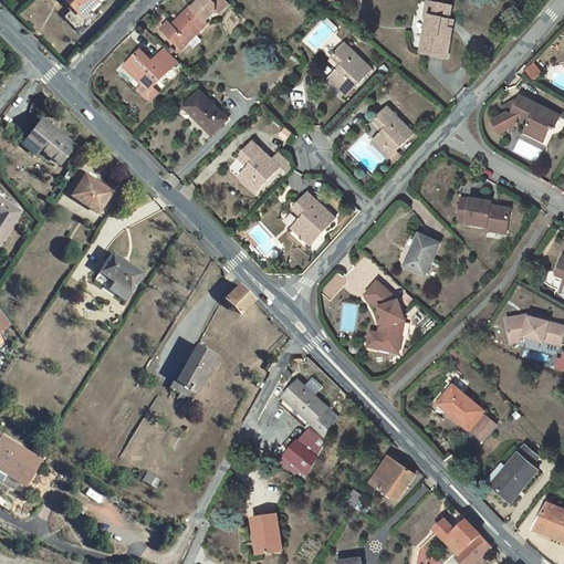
[(72,6),(69,9),(77,20),(100,0),(60,0),(64,4),(68,2),(72,6)]
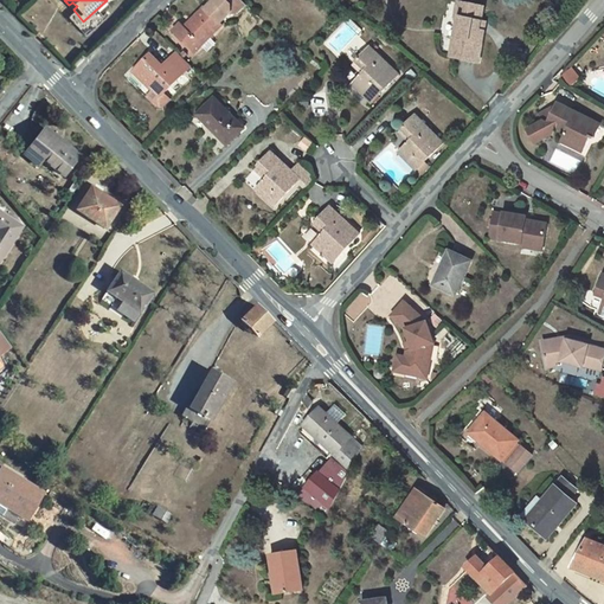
[(186,30),(182,26),(179,23),(172,30),(193,50),(220,24),(219,21),(227,12),(235,12),(244,2),(242,0),(226,0),(211,0),(204,7),(203,6),(190,19),(193,23),(186,30)]
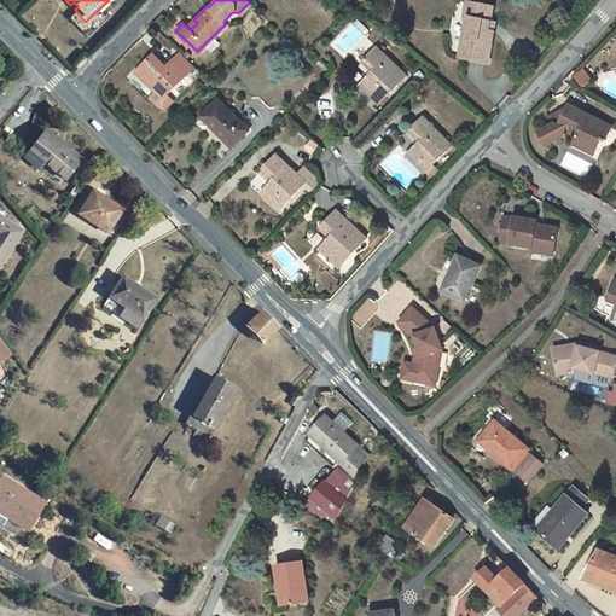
[(464,36),(460,35),(457,56),(487,62),(493,30),(487,29),(489,21),(492,6),(465,1),(463,16),(464,17),(469,17),(464,36)]
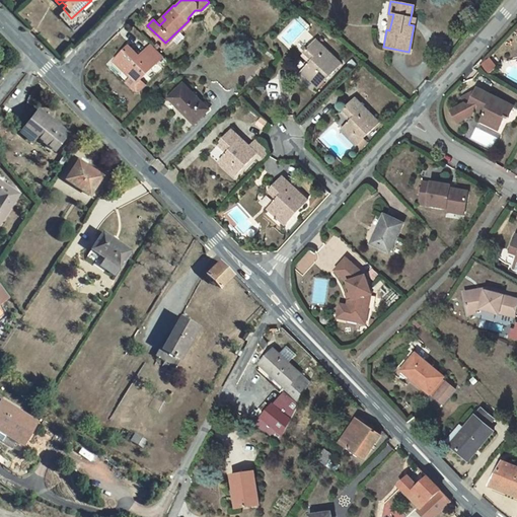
[(486,9),(477,1),(471,6),(479,14),(486,9)]
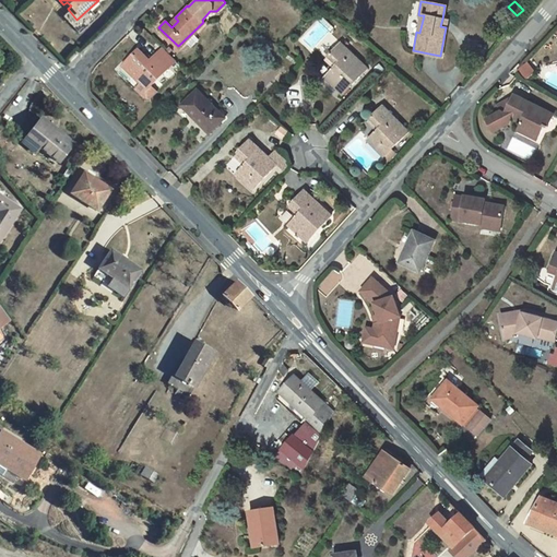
[(175,18),(168,24),(172,27),(178,21),(175,18)]
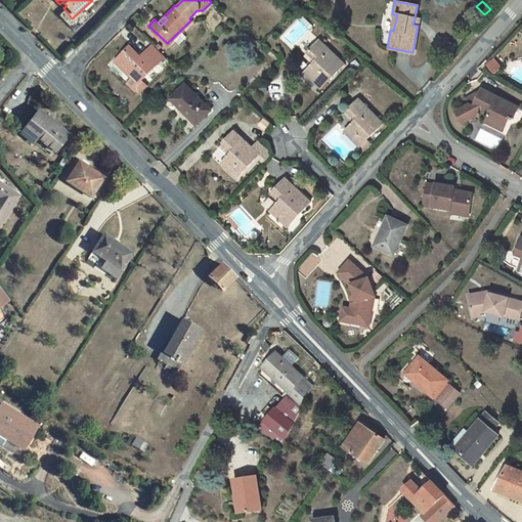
[(318,39),(306,51),(315,59),(312,62),(303,72),(319,87),(343,63),(318,39)]
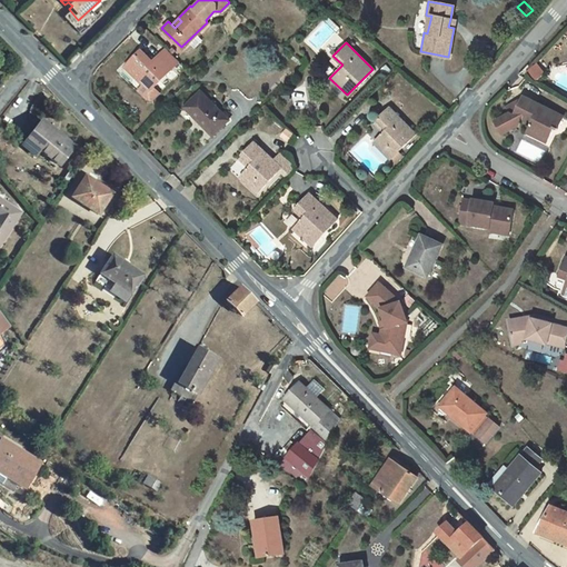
[(254,49),(248,43),(241,51),(247,57),(254,49)]
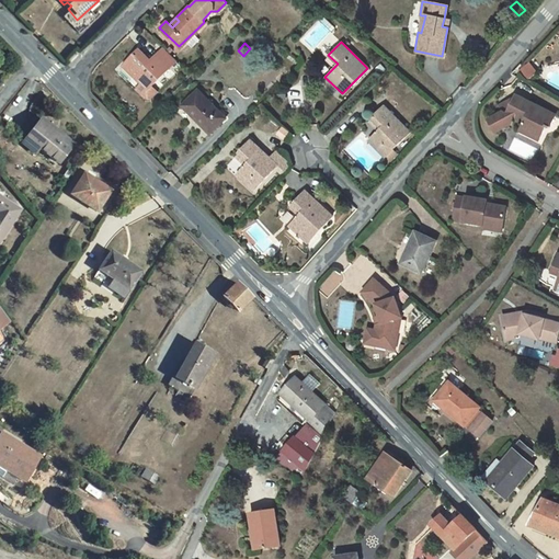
[(161,47),(155,54),(169,68),(175,61),(161,47)]
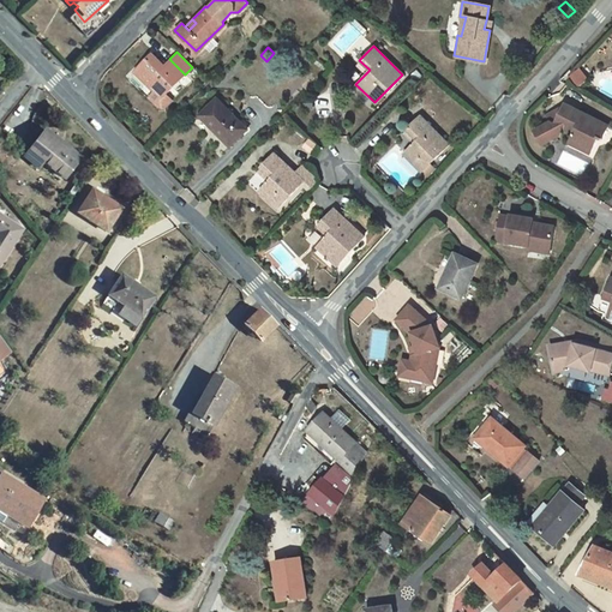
[(150,81),(147,84),(154,90),(161,99),(166,94),(185,75),(169,59),(163,65),(151,53),(137,67),(150,81)]
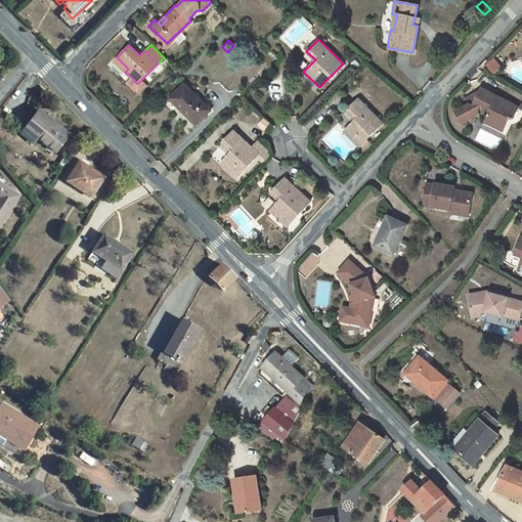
[(304,54),(312,62),(315,59),(306,51),(304,54)]
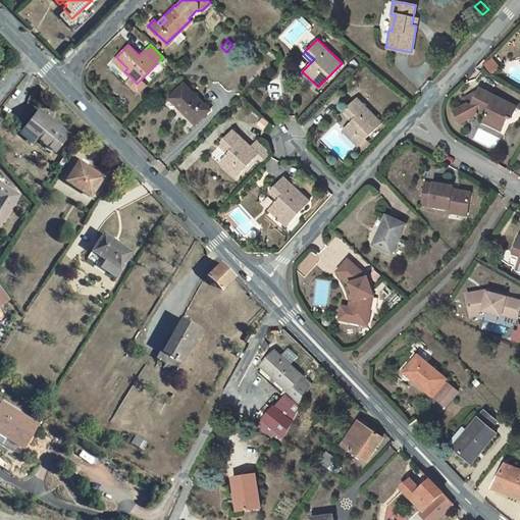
[(481,63),(491,71),(499,63),(489,54),(481,63)]
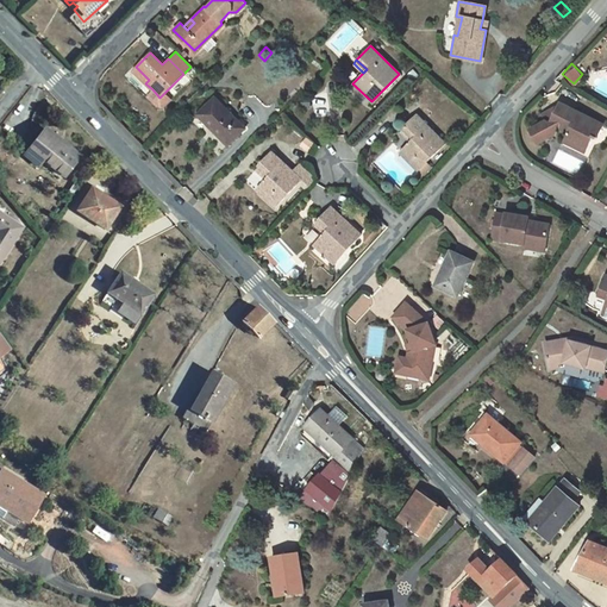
[(132,70),(145,83),(149,80),(136,67),(132,70)]
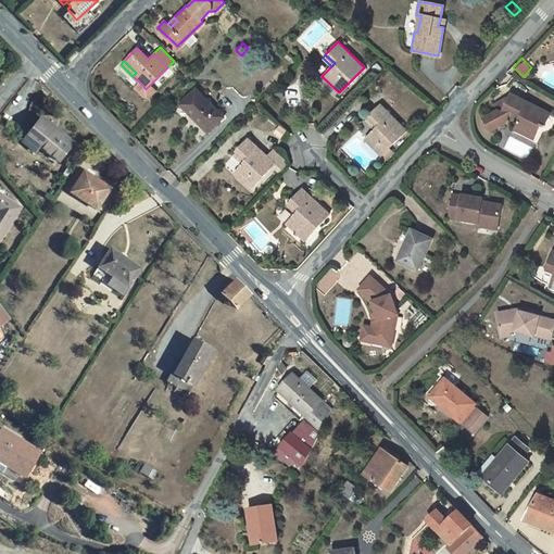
[(139,82),(134,87),(143,97),(149,97),(155,89),(150,85),(146,89),(139,82)]
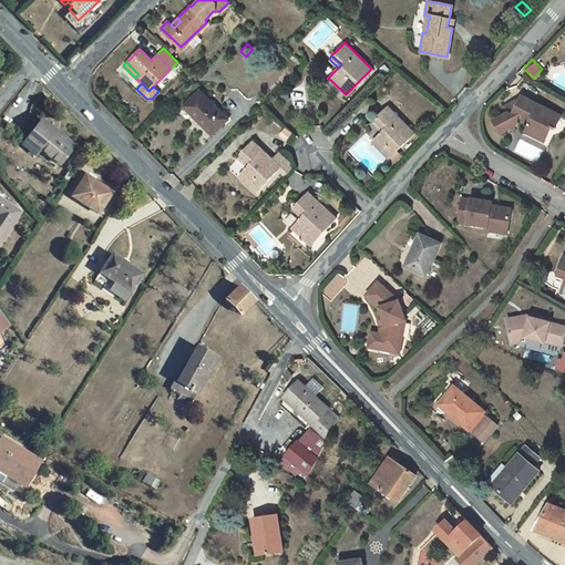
[(226,117),(198,90),(183,105),(211,134),(226,117)]
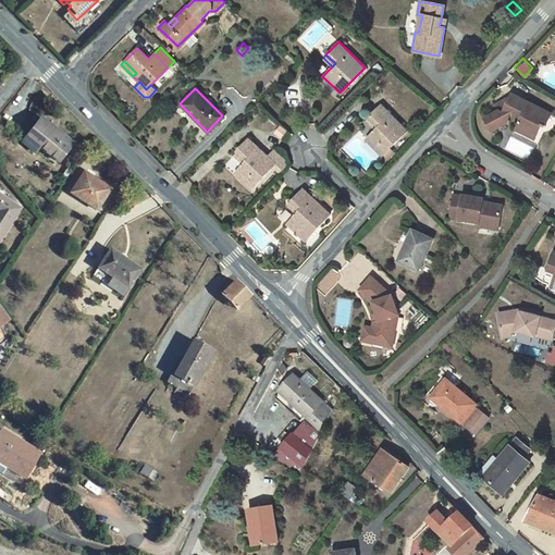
[(509,116),(518,121),(515,125),(534,134),(540,125),(542,120),(545,122),(550,113),(510,94),(501,112),(497,110),(482,116),(486,128),(507,121),(509,116)]
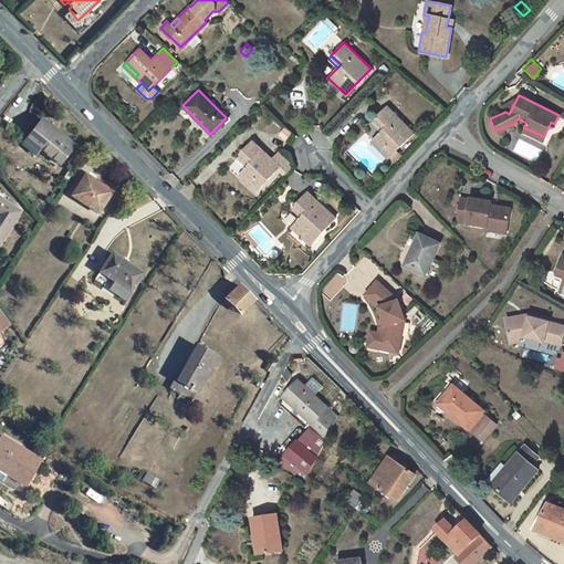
[(505,112),(509,114),(518,97),(502,104),(505,112)]
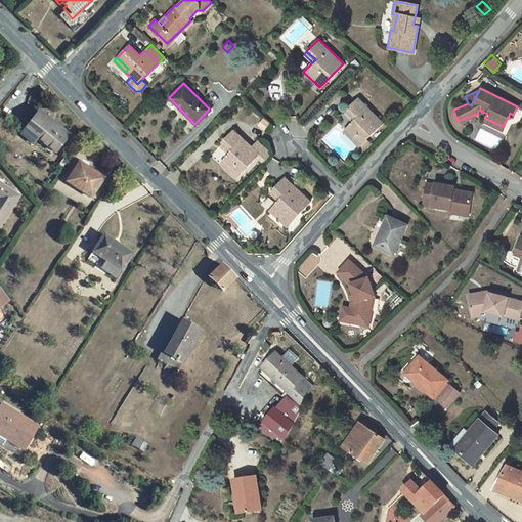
[(352,122),(344,130),(358,145),(359,143),(363,147),(370,142),(365,138),(382,122),(358,98),(346,110),(355,119),(352,122)]
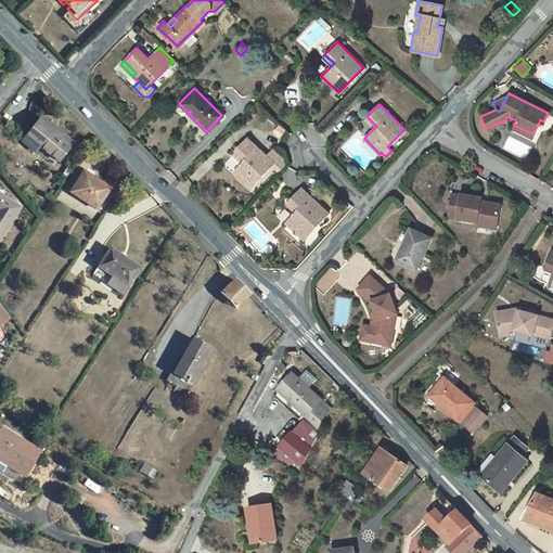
[(71,141),(39,116),(21,140),(34,150),(37,145),(56,159),(71,141)]
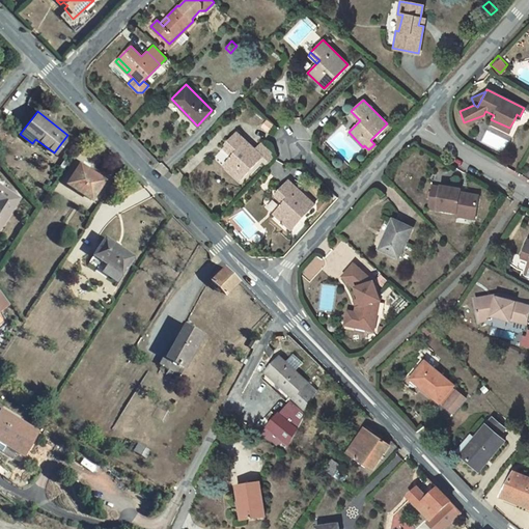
[(347,114),(357,123),(360,120),(351,111),(347,114)]
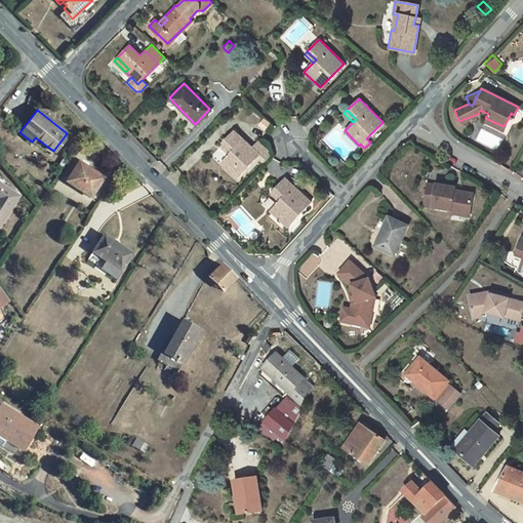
[(504,126),(485,118),(484,121),(503,130),(504,126)]
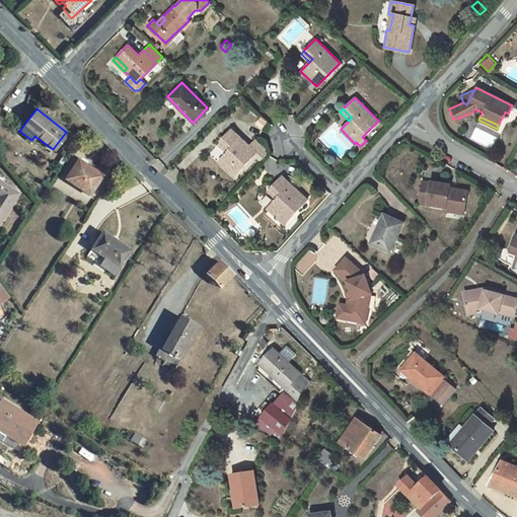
[(226,151),(223,155),(218,161),(233,175),(255,151),(262,157),(265,154),(266,153),(266,152),(266,149),(265,148),(254,138),(248,145),(231,128),(220,141),(228,149),(226,151)]
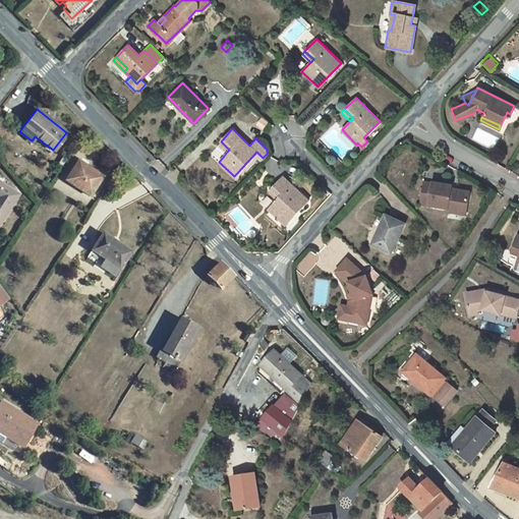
[(218,143),(227,152),(229,150),(221,141),(218,143)]
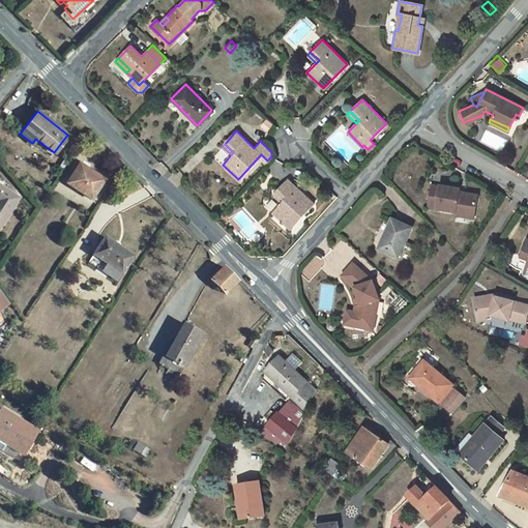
[(86,169),(78,164),(65,181),(90,198),(103,179),(87,168),(86,169)]
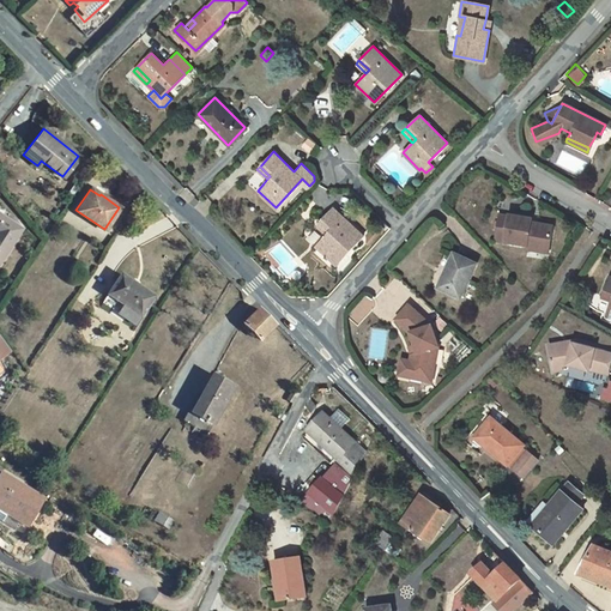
[(330,230),(326,234),(315,246),(334,264),(362,235),(333,207),(320,222),(330,230)]
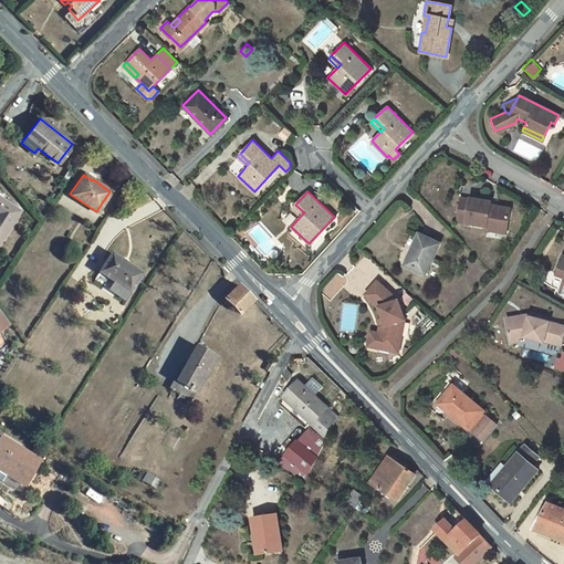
[(490,200),(469,197),(469,198),(460,197),(456,219),(465,220),(465,221),(486,226),(505,228),(510,207),(490,204),(490,200)]
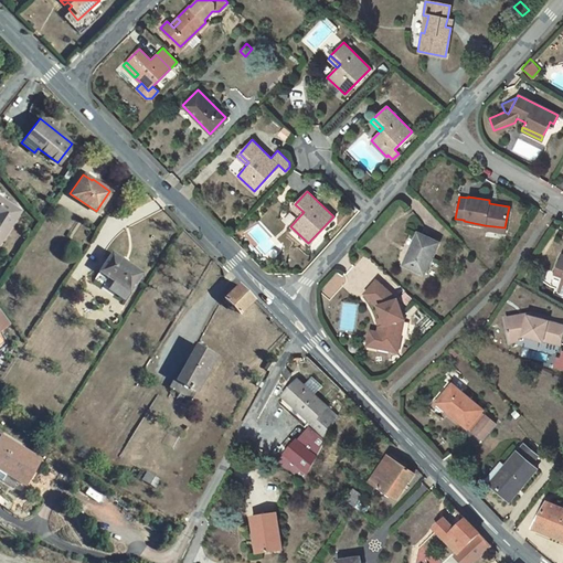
[(0,236),(19,210),(0,198),(0,236)]
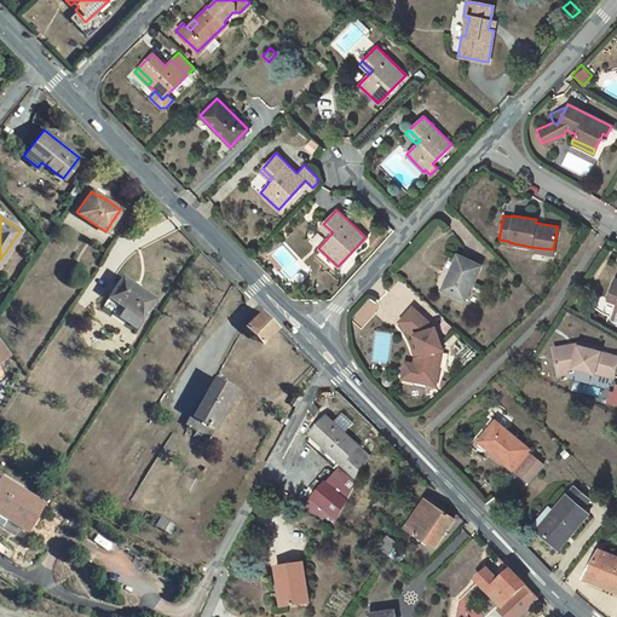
[(319,228),(329,236),(333,232),(323,224),(319,228)]
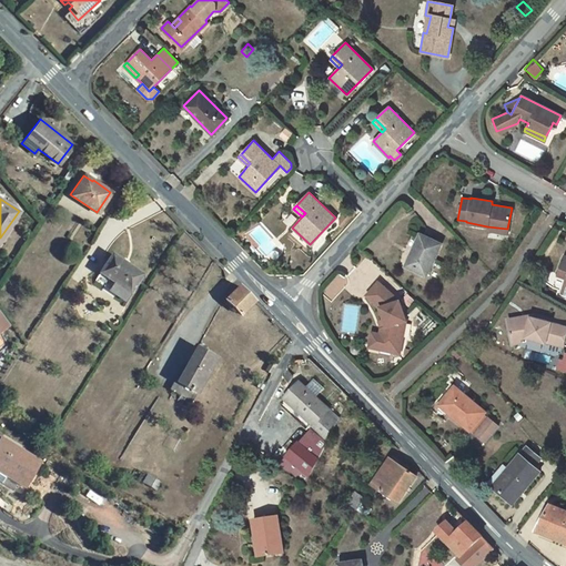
[(349,218),(345,214),(343,214),(342,215),(341,216),(339,219),(340,223),(341,225),(349,218)]
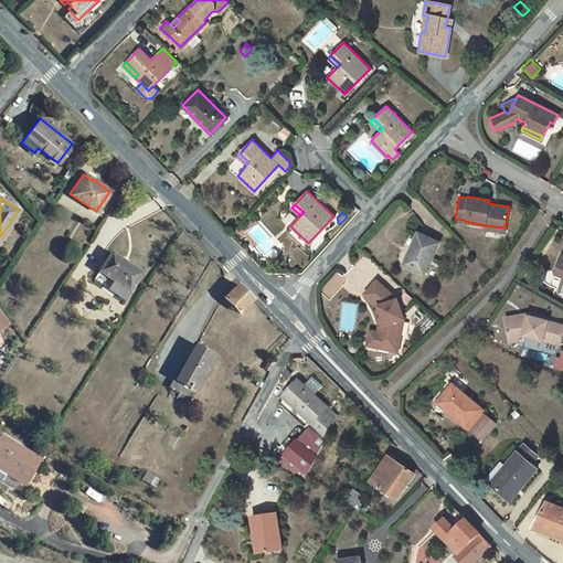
[(437,242),(417,232),(403,264),(423,273),(437,242)]
